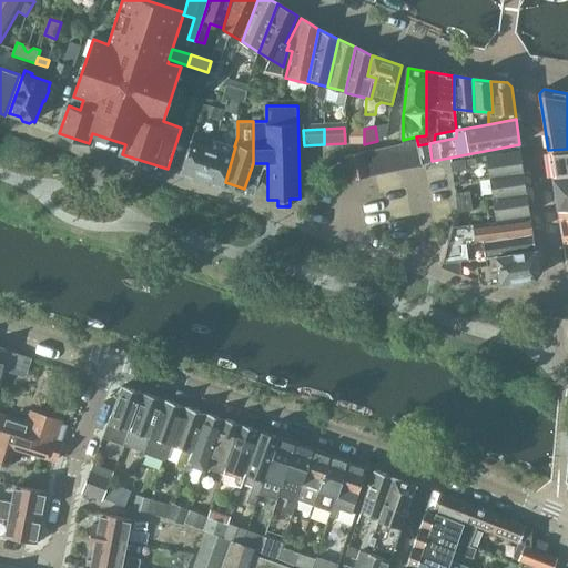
[(350,129),(350,144),(364,144),(364,129),(350,129)]
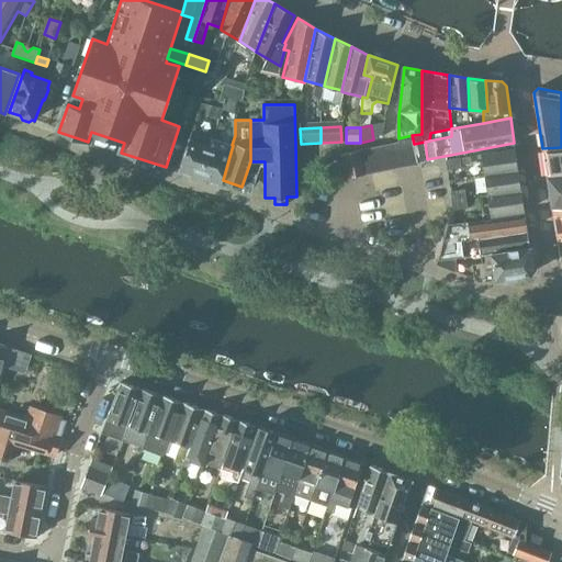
[(209,152),(213,139),(192,133),(179,170),(182,171),(183,173),(189,176),(191,173),(201,177),(205,165),(203,164),(208,150),(209,152)]
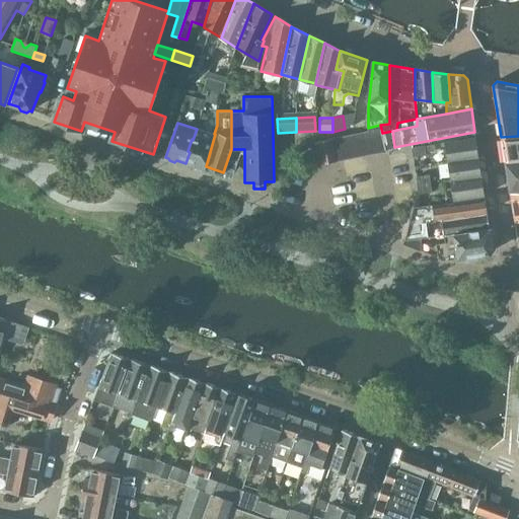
[(382,133),(380,125),(368,128),(368,133),(314,143),(320,165),(342,161),(386,152),(386,149),(382,133)]
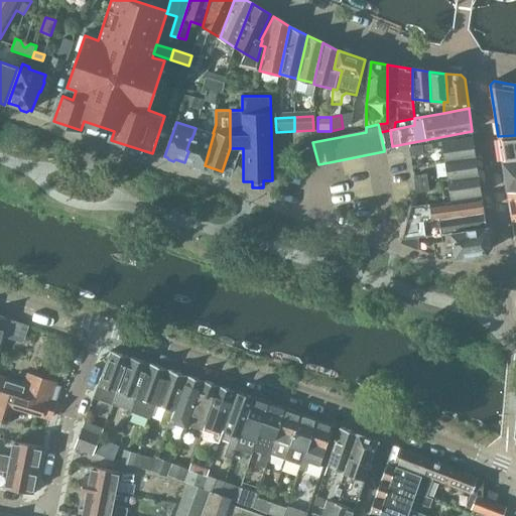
[(213,133),(196,128),(191,139),(190,138),(186,150),(188,151),(184,162),(192,165),(194,167),(200,169),(202,168),(204,169),(205,165),(214,133),(213,133)]
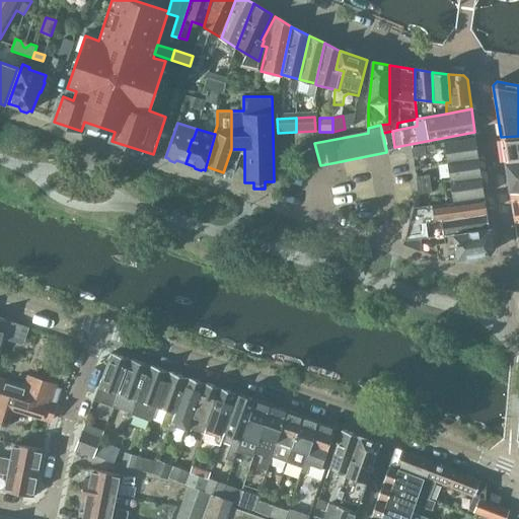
[(518,136),(501,137),(505,162),(518,160),(518,136)]
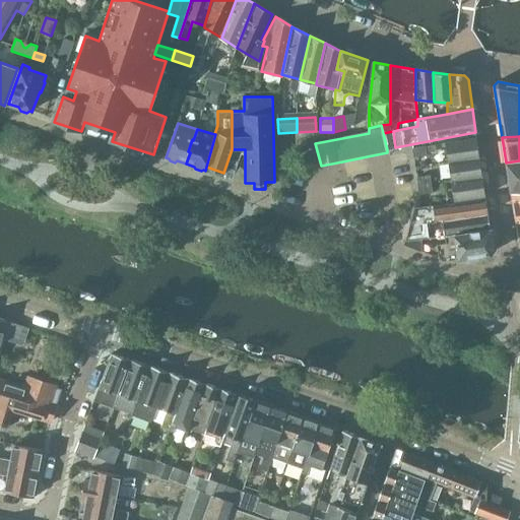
[(445,142),(448,163),(479,157),(476,137),(445,142)]
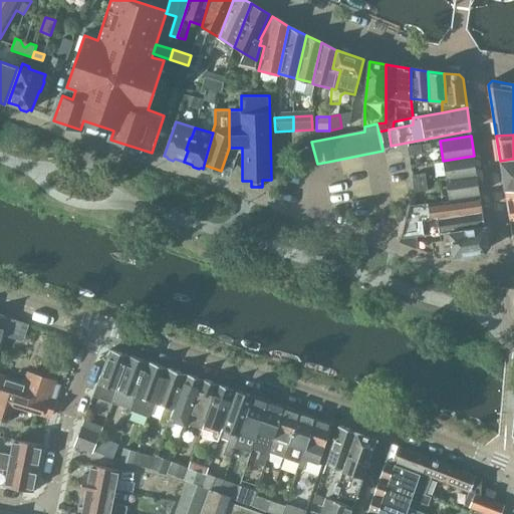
[(408,147),(409,156),(422,154),(421,145),(408,147)]
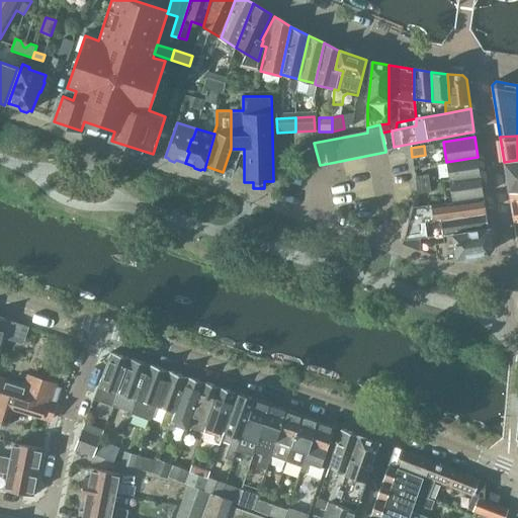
[(446,162),(449,181),(481,176),(478,157),(446,162)]
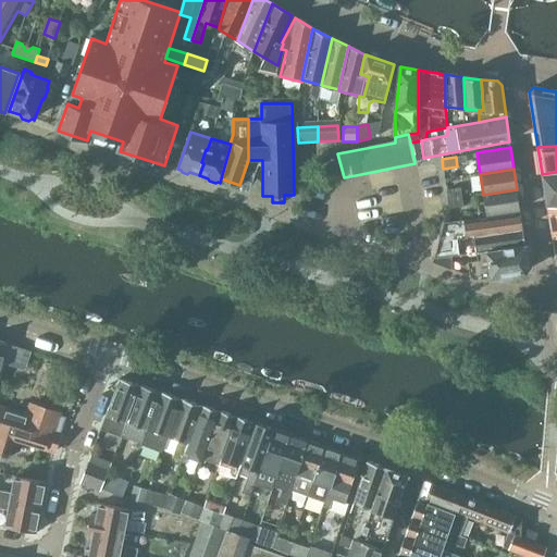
[(556,172),(542,174),(547,206),(556,205),(556,172)]
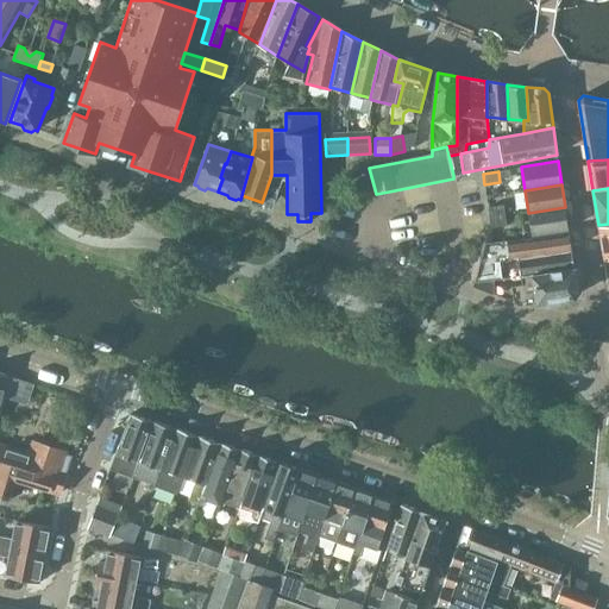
[(488,208),(490,219),(506,217),(503,206),(488,208)]
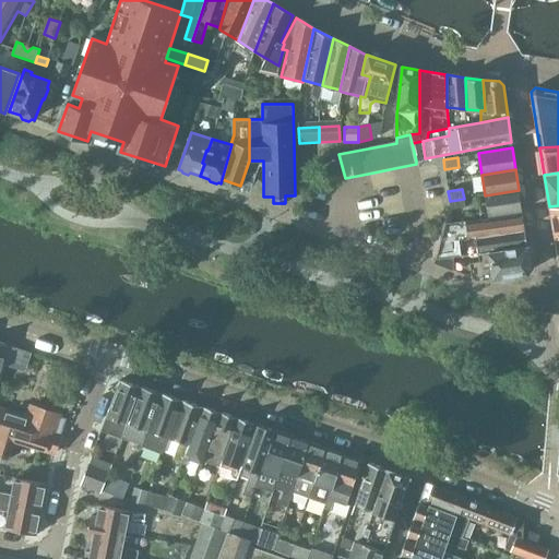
[(519,190),(485,195),(488,216),(522,211),(519,190)]
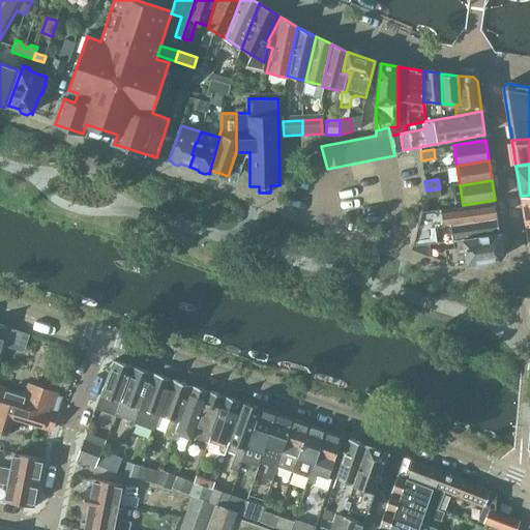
[(427,190),(428,199),(441,197),(440,188),(427,190)]
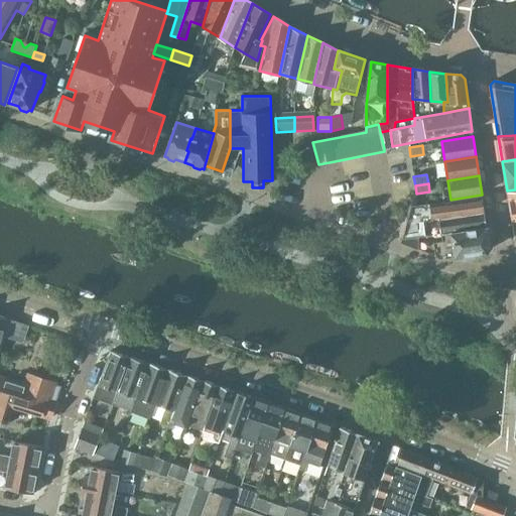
[(515,220),(515,191),(507,194),(511,221),(515,220)]
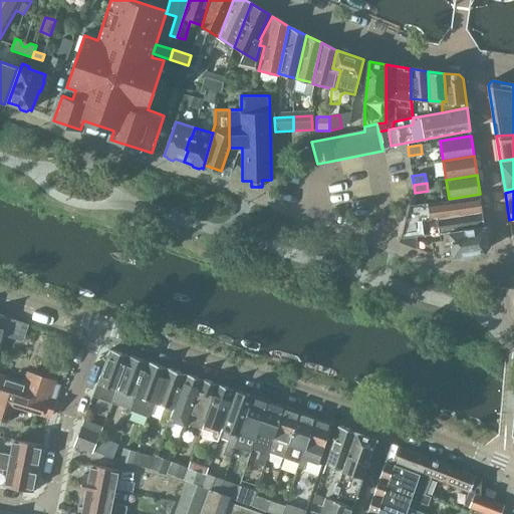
[(483,212),(480,198),(430,205),(410,206),(401,238),(417,236),(424,236),(423,221),(436,219),(438,219),(483,212)]
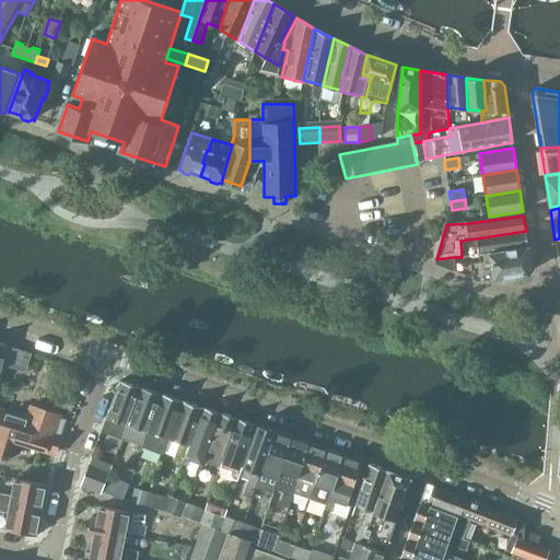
[(476,238),(478,254),(528,246),(526,231),(477,238),(476,238)]
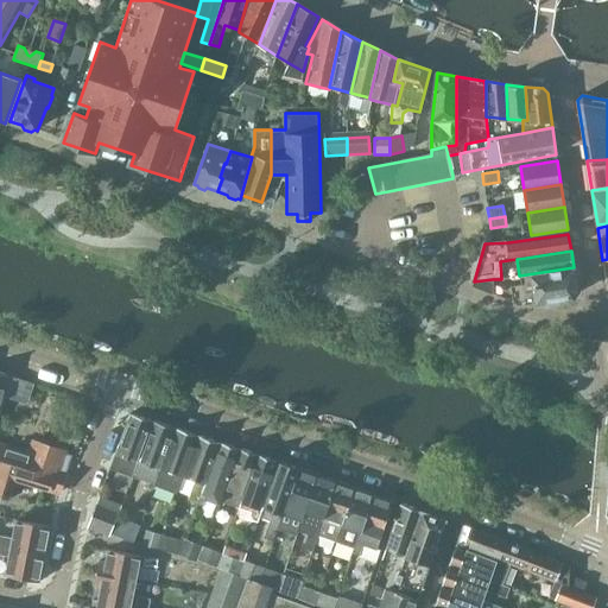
[(575,277),(574,267),(510,279),(513,304),(521,306),(543,303),(546,305),(556,304),(558,299),(572,297),(577,291),(576,277),(575,277)]
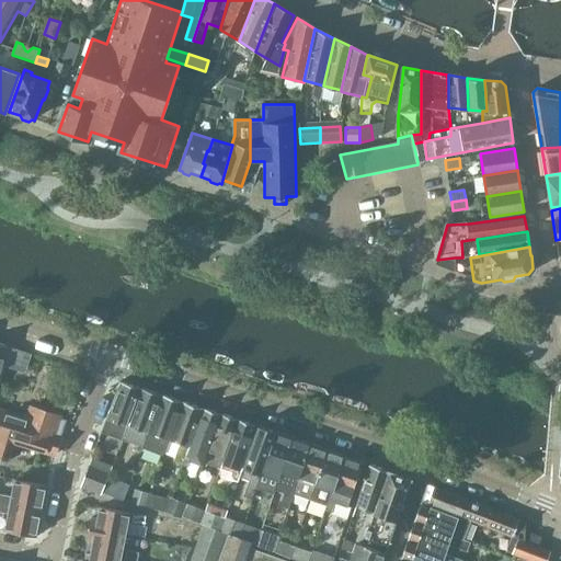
[(455,258),(437,260),(436,264),(455,273),(455,258)]
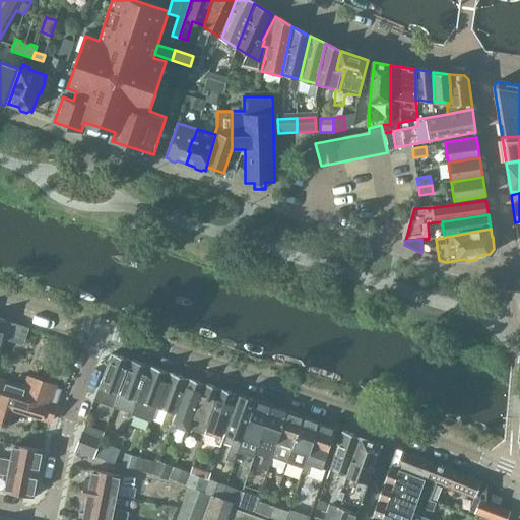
[(22,327),(7,321),(3,339),(18,343),(22,327)]
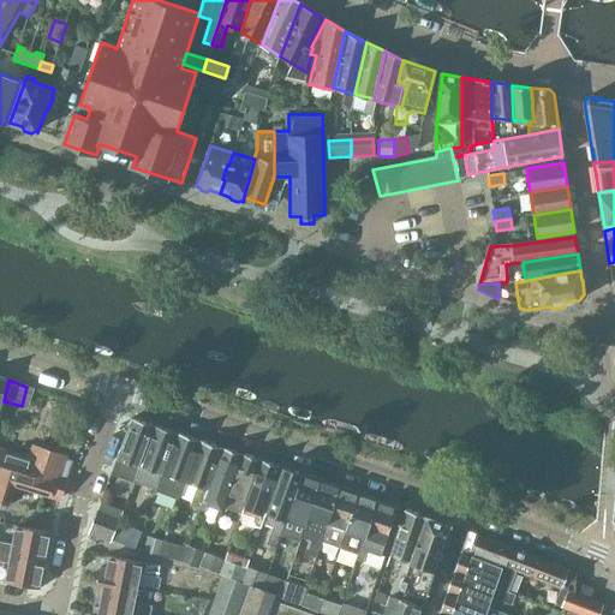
[(111,475),(135,482),(155,427),(132,419),(113,470),(111,475)]
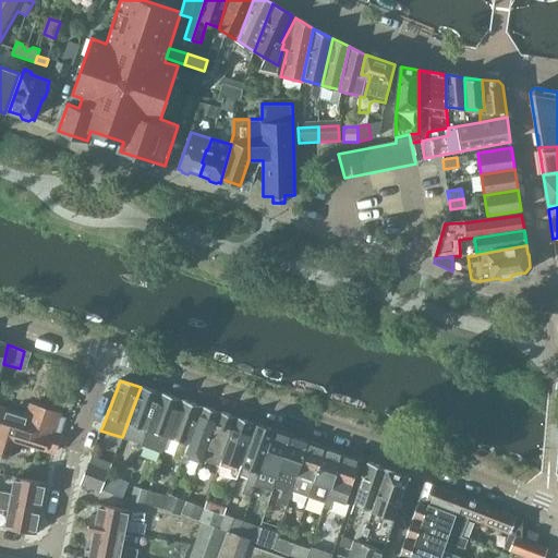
[(142,444),(146,434),(147,431),(161,393),(141,387),(122,437),(126,439),(142,444)]
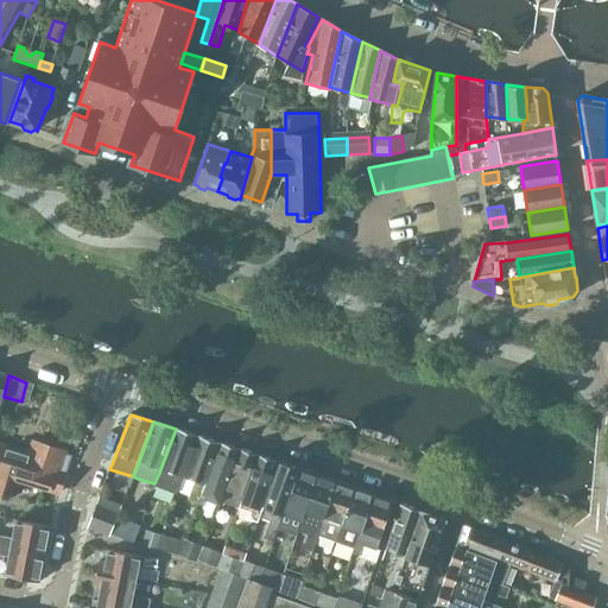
[(183,476),(184,472),(198,436),(176,429),(160,469),(173,473),(170,481),(169,487),(177,491),(179,485),(183,476)]
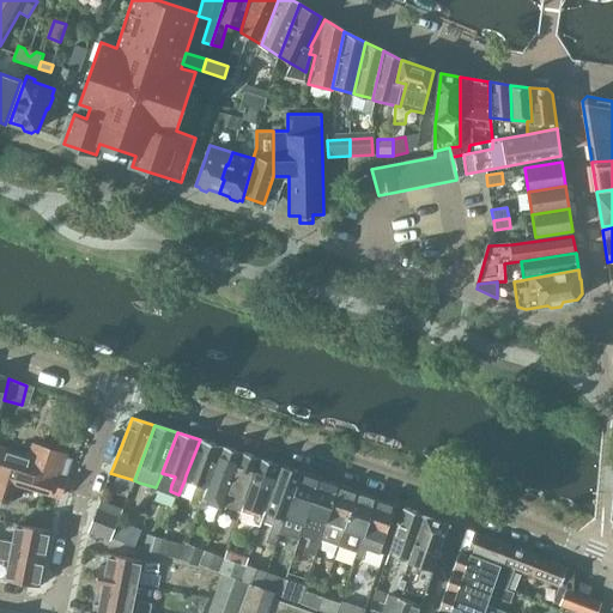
[(204,497),(208,483),(223,447),(200,439),(186,475),(184,480),(196,484),(189,505),(199,509),(201,502),(204,497)]
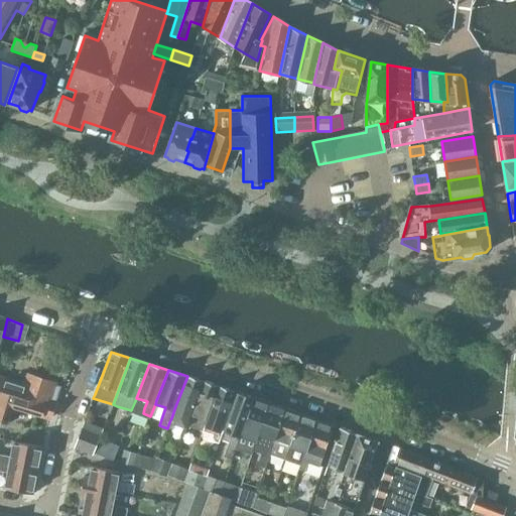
[(54,402),(59,388),(54,386),(54,384),(29,376),(26,386),(0,377),(0,421),(7,424),(16,427),(21,410),(49,419),(55,402),(54,402)]
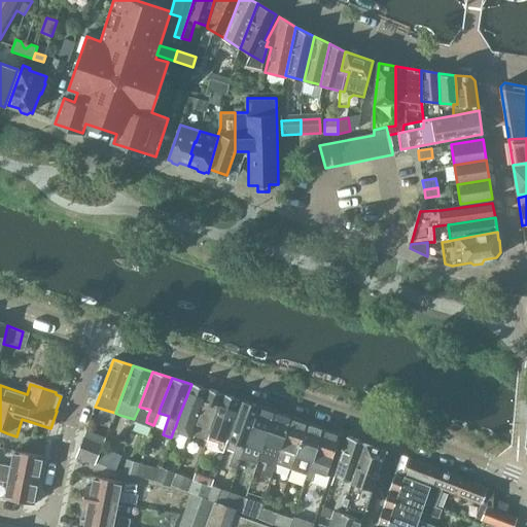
[(189,437),(208,389),(191,384),(179,415),(174,432),(189,437)]
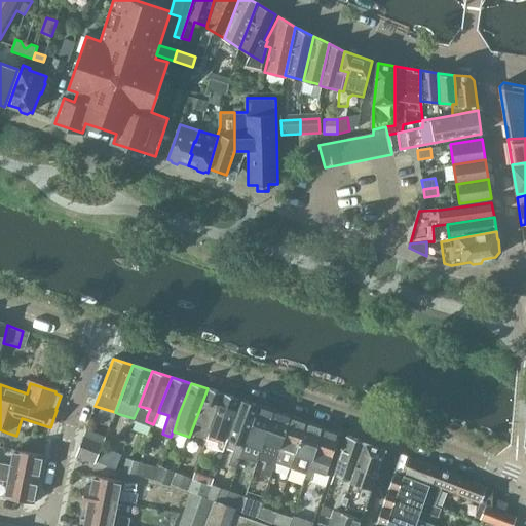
[(207,439),(223,393),(208,388),(190,434),(207,440),(207,439)]
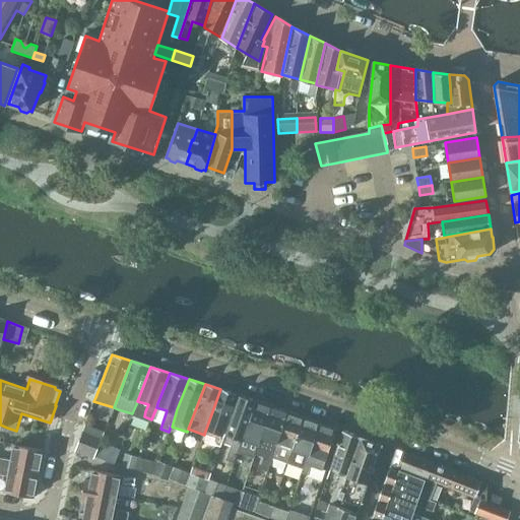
[(226,425),(237,394),(220,389),(204,435),(202,440),(219,446),(221,440),(226,425)]
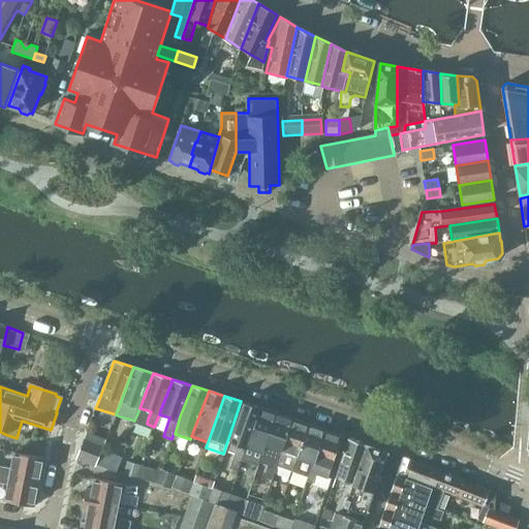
[(226,449),(236,454),(234,460),(231,467),(239,470),(242,462),(242,461),(249,439),(260,407),(244,402),(232,433),(226,449)]
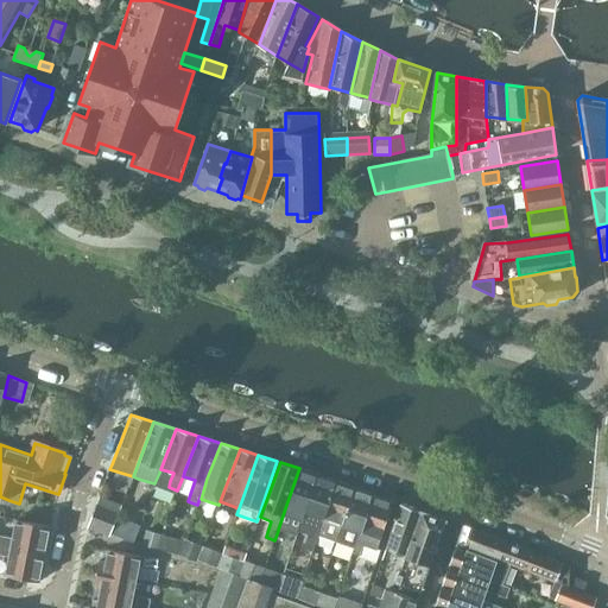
[(296,536),(297,531),(304,511),(305,511),(318,475),(299,468),(286,505),(278,530),(286,532),(296,536)]
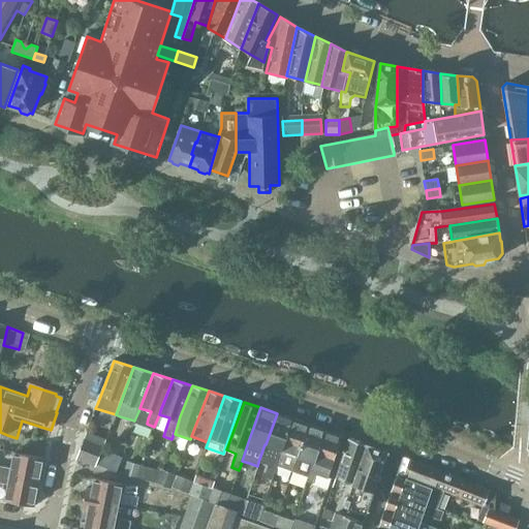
[(292,418),(277,413),(266,444),(265,444),(258,462),(268,465),(263,476),(272,479),(277,464),(282,450),(292,418)]
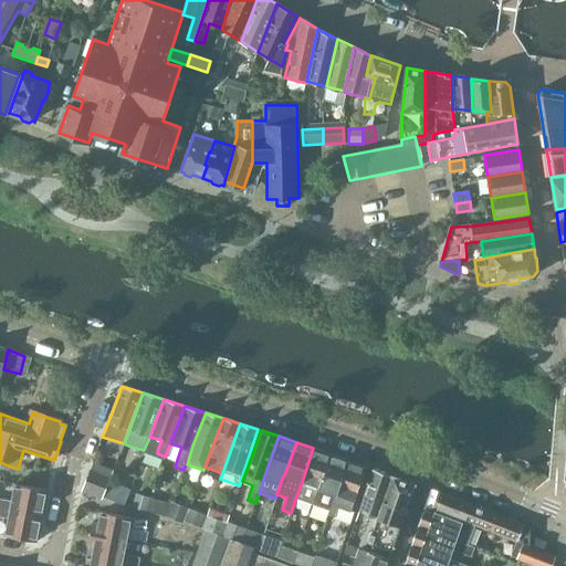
[(313,504),(331,454),(313,448),(302,482),(296,499),(313,504)]
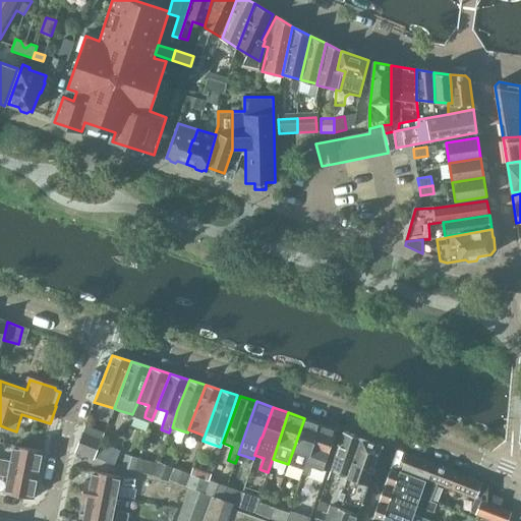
[(304,418),(288,464),(303,470),(301,475),(302,475),(321,423),(304,418)]
